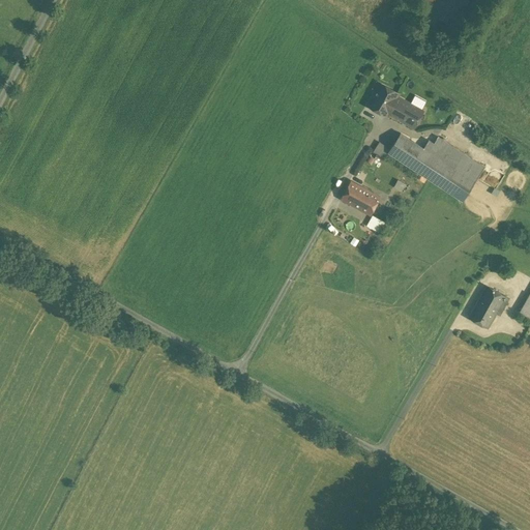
[(399,93),(380,83),(369,105),(387,115),(387,114),(388,113),(387,113),(396,95),(398,96),(398,95),(399,93)]
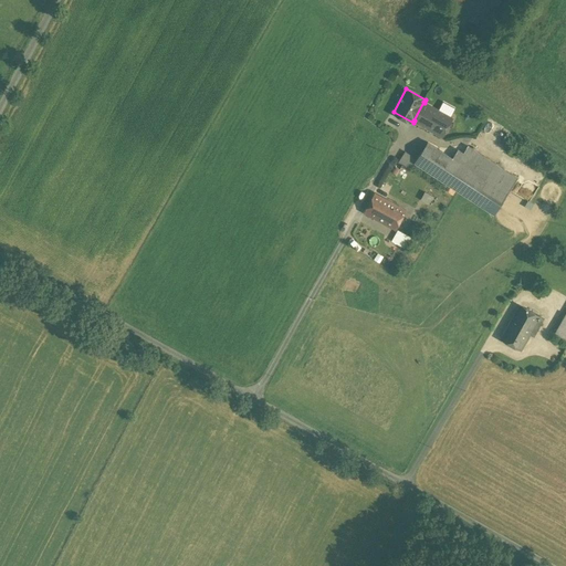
[(448,93),(441,88),(437,96),(442,100),(448,93)]
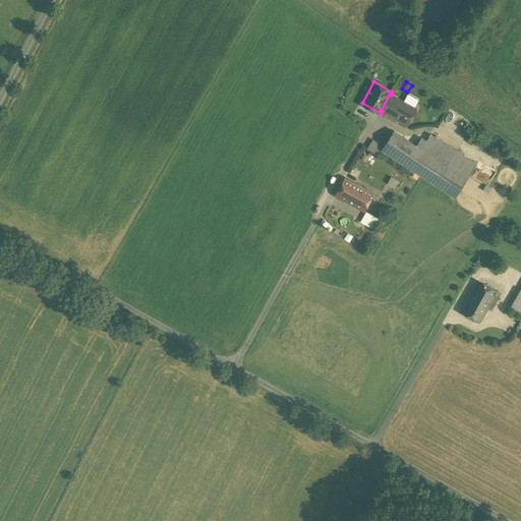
[(425,91),(413,82),(412,85),(407,92),(420,100),(425,91)]
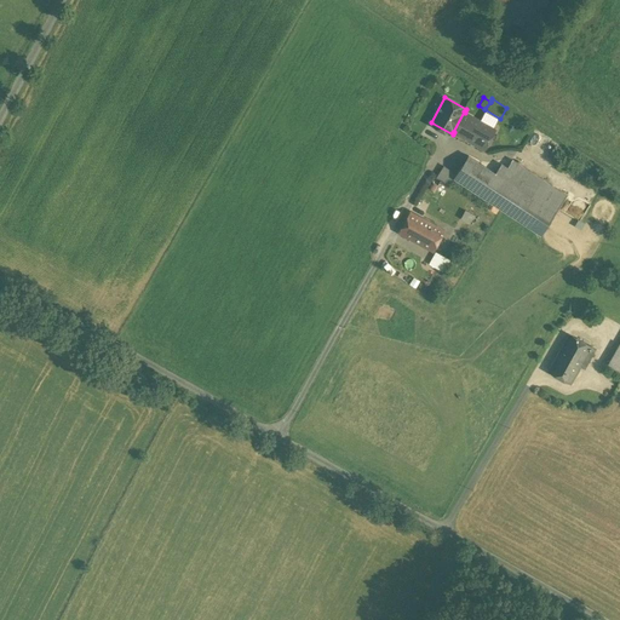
[(497,128),(465,112),(465,113),(464,112),(454,132),(453,133),(484,150),(497,128)]
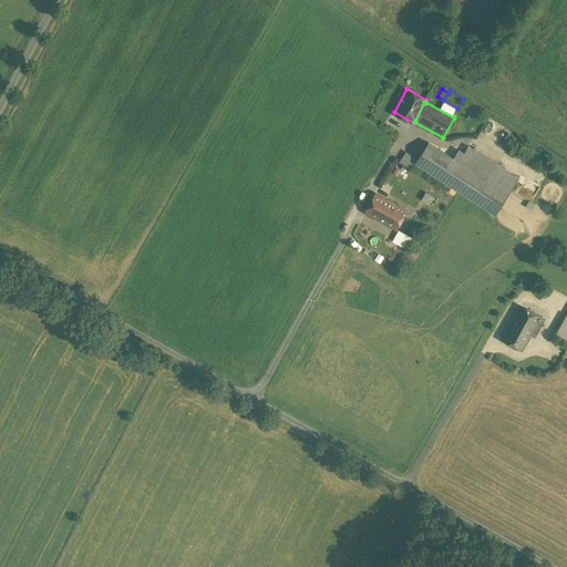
[(519,178),(468,146),(464,153),(459,150),(453,158),(429,142),(418,160),(406,152),(400,162),(411,168),(415,163),(495,215),(519,178)]
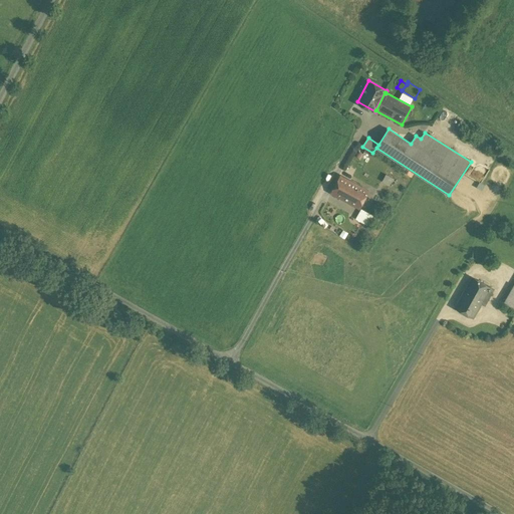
[(354,184),(340,176),(331,192),(344,199),(354,184)]
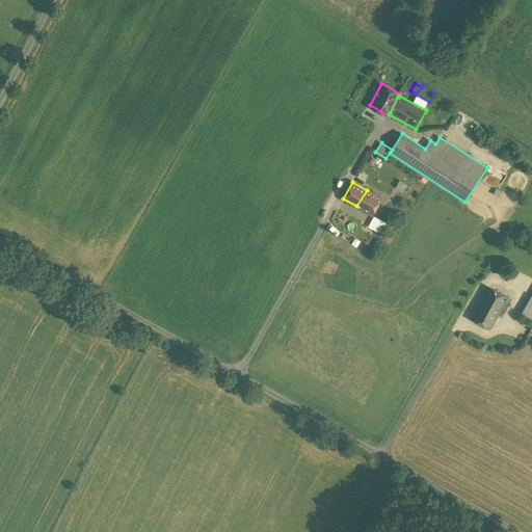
[(381,197),(367,190),(356,206),(372,215),(381,197)]
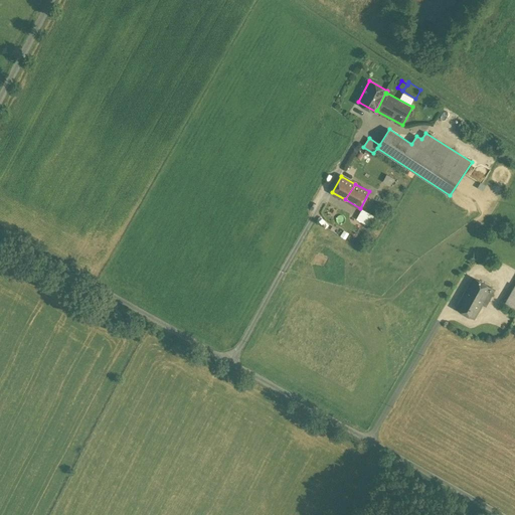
[(361,208),(355,218),(366,223),(372,213),(361,208)]
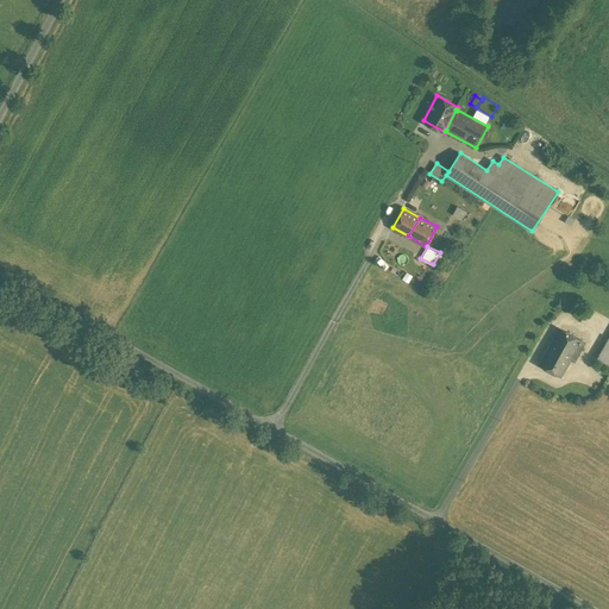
[(579,340),(559,328),(550,347),(570,358),(576,347),(579,340)]
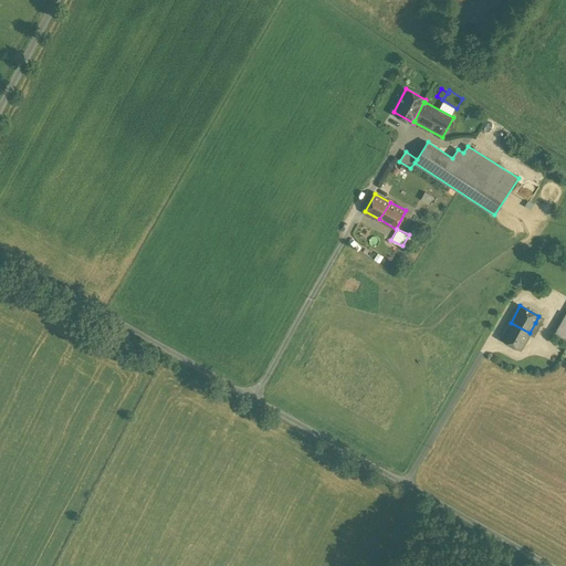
[(565,314),(554,335),(565,342),(565,314)]
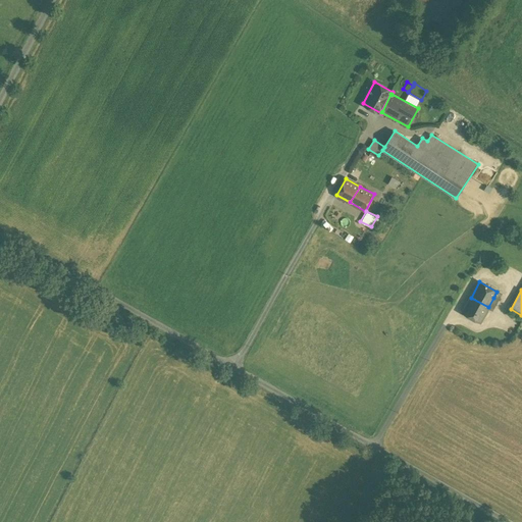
[(488,307),(471,298),(464,312),(480,321),(488,307)]
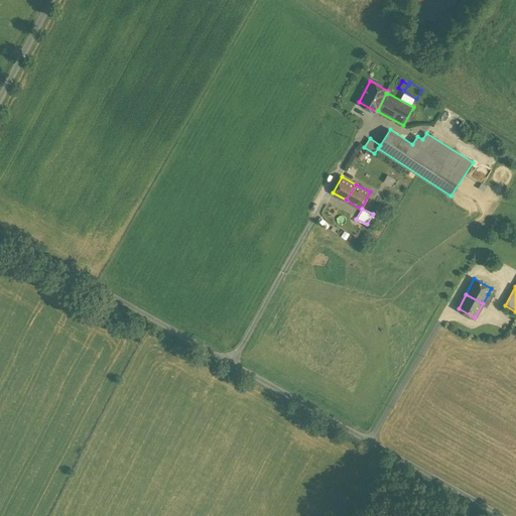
[(488,294),(483,303),(487,305),(492,296),(488,294)]
